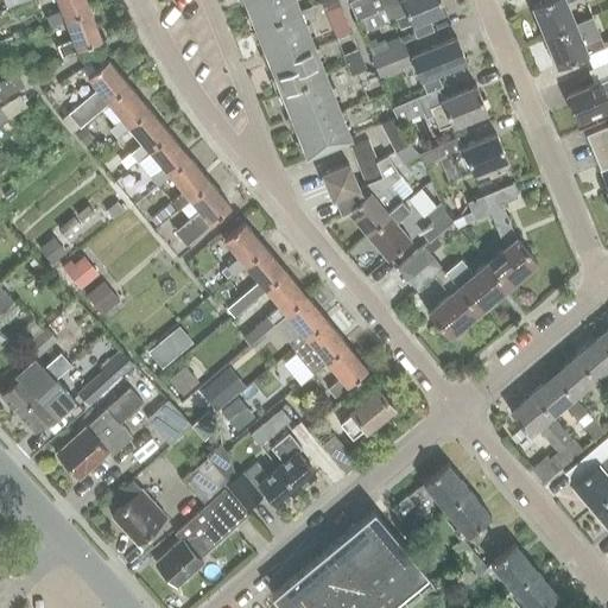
[(46,26),(62,20),(62,18),(86,8),(82,0),(54,0),(58,11),(43,17),(46,26)]
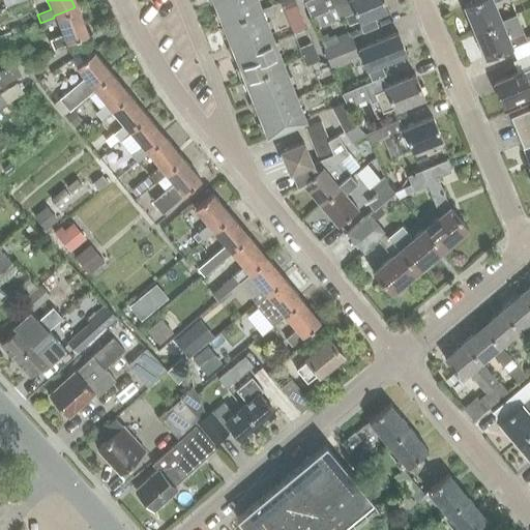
[(210,0),(221,24),(259,8),(255,0),(210,0)]
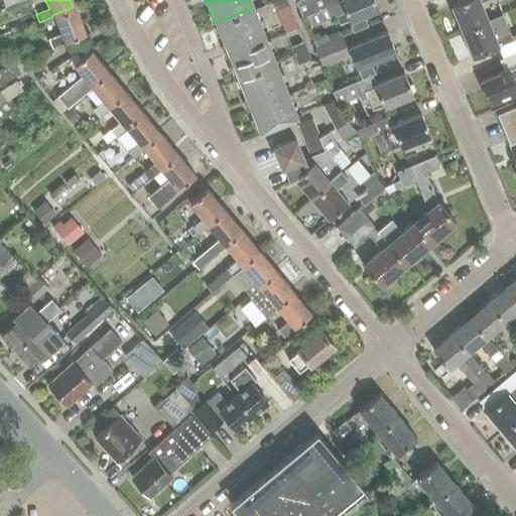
[(286,3),(284,0),(269,0),(274,9),(286,3)]
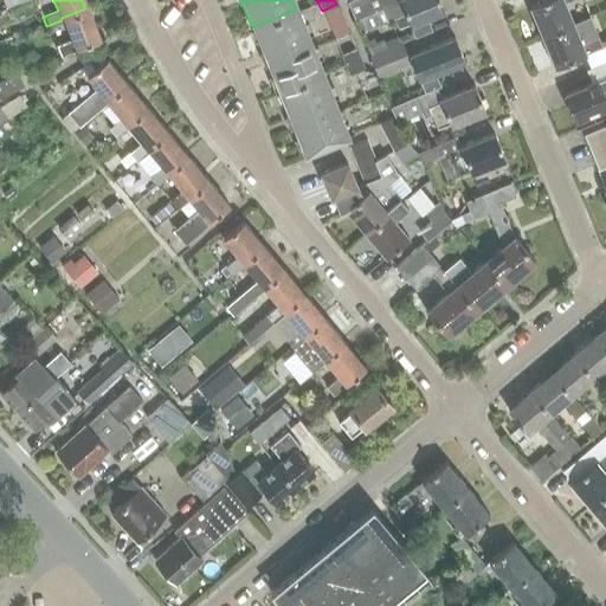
[(437,0),(350,0),(347,2),(353,19),(380,7),(386,21),(393,18),(397,28),(407,25),(413,38),(430,31),(426,19),(443,13),(437,0)]
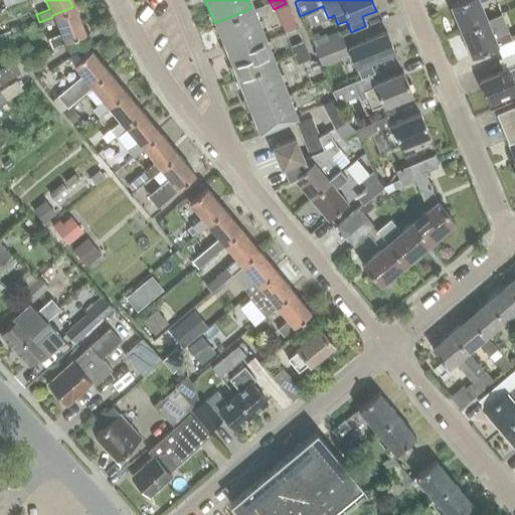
[(461,0),(450,5),(461,31),(486,20),(479,4),(484,0),(461,0)]
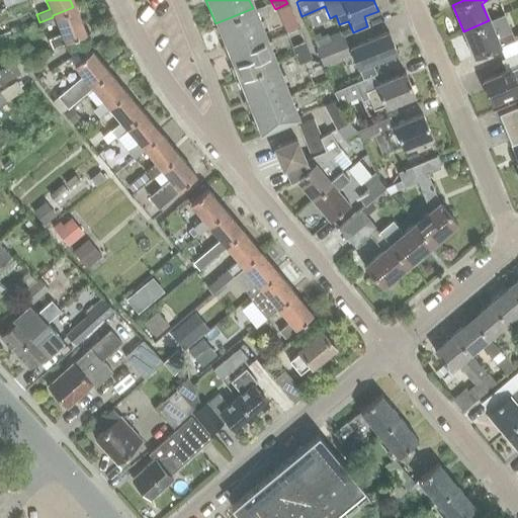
[(53,15),(53,17),(60,35),(47,40),(50,49),(64,44),(64,41),(83,33),(73,7),(53,15)]
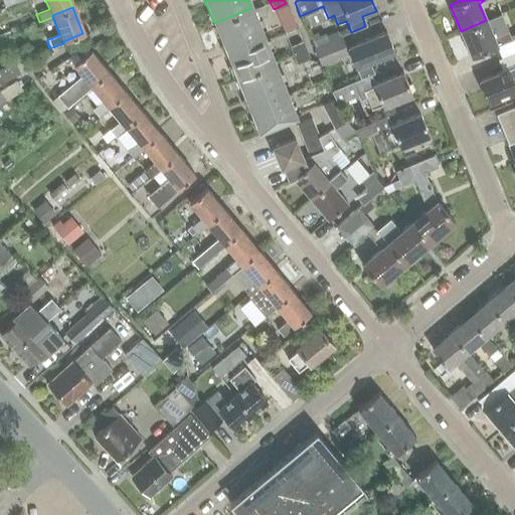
[(214,23),(235,77),(274,62),(251,8),(214,23)]
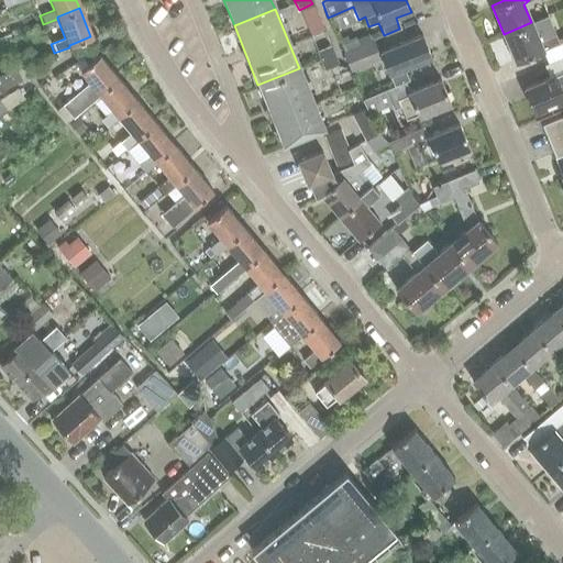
[(531,22),(504,34),(516,64),(560,45),(554,34),(539,41),(531,22)]
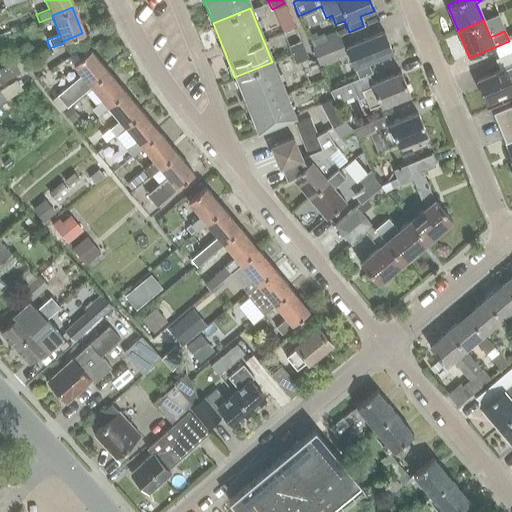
[(327,42),(338,37),(336,30),(324,35),(327,42)]
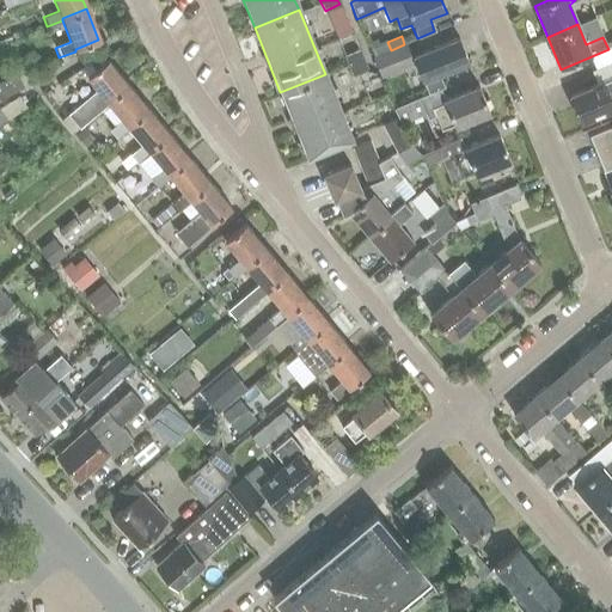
[(375,55),(390,48),(386,40),(378,42),(377,38),(369,42),(375,55)]
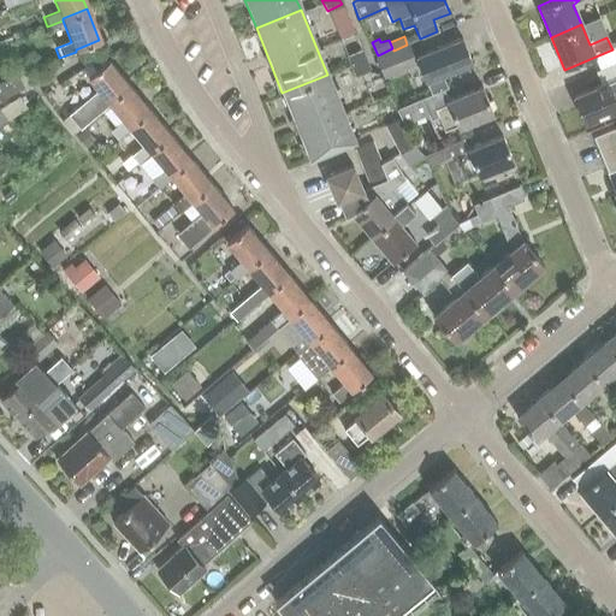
[(415,57),(430,95),(442,90),(445,89),(440,76),(471,64),(461,39),(415,57)]
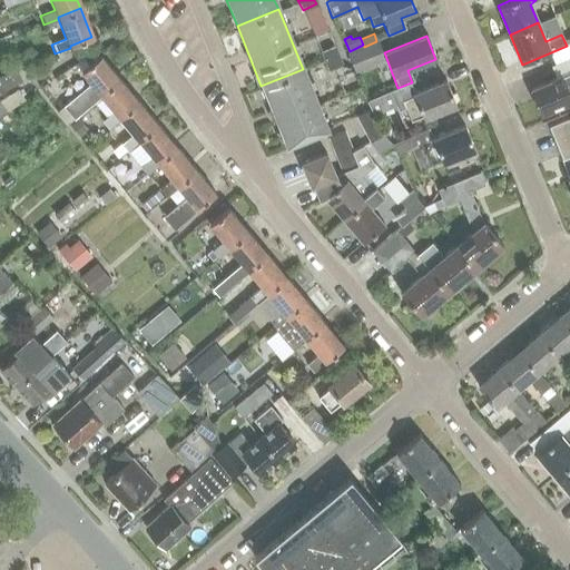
[(384,59),(376,41),(346,53),(353,71),(384,59)]
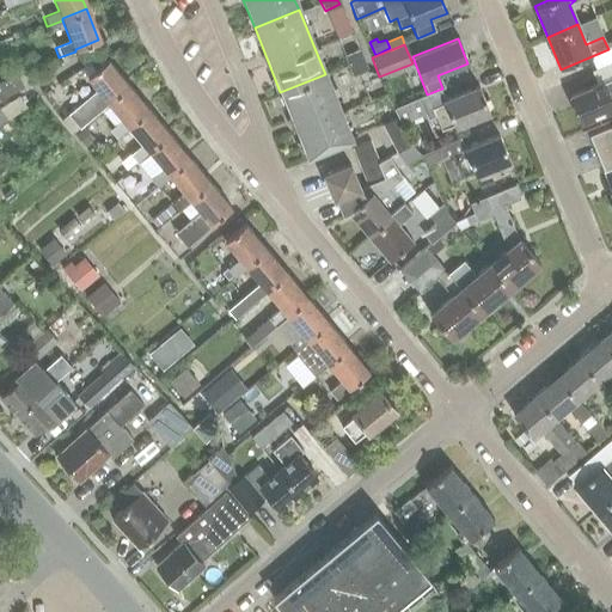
[(366,68),(359,49),(343,56),(352,74),(366,68)]
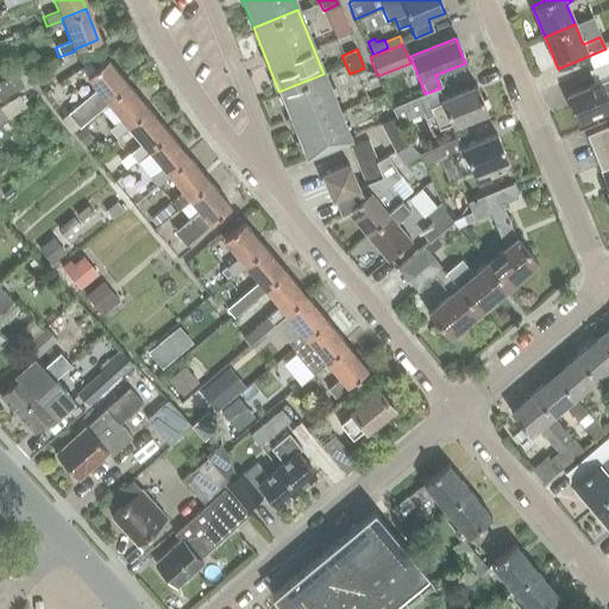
[(94,113),(106,104),(105,102),(125,85),(104,61),(85,77),(99,95),(87,106),(94,113)]
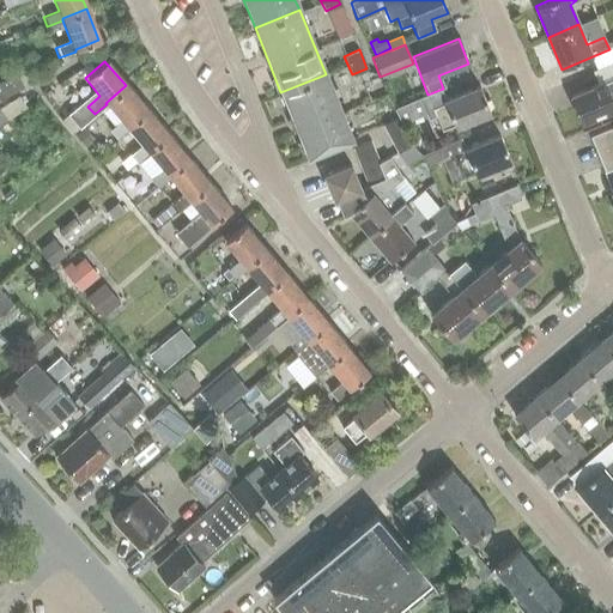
[(305,157),(351,139),(326,74),(280,92),(305,157)]
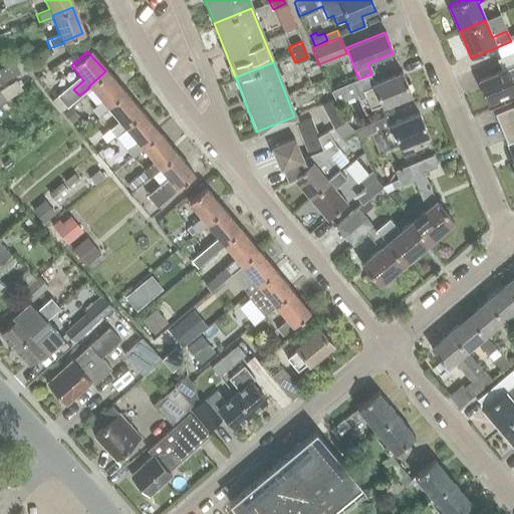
[(513,89),(513,86),(513,85),(513,66),(478,81),(487,103),(513,91),(513,89)]
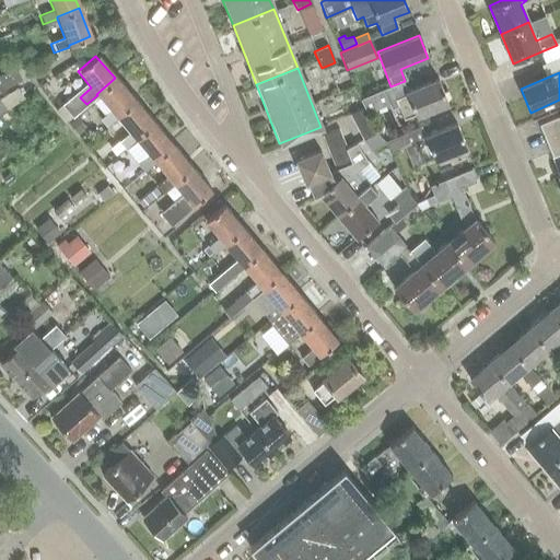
[(105,127),(116,117),(116,116),(133,101),(115,78),(96,94),(97,95),(109,109),(98,118),(105,127)]
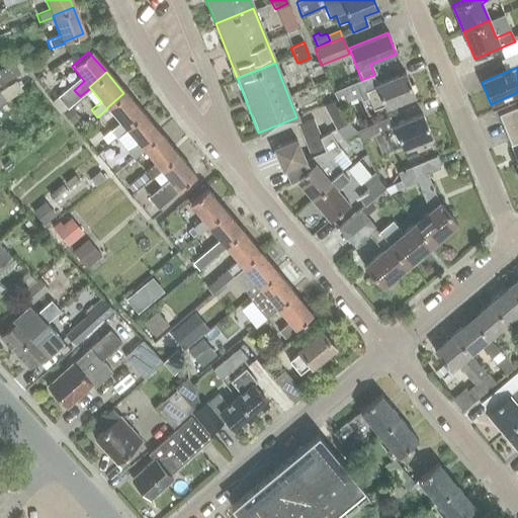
[(371,76),(361,80),(332,92),(337,104),(359,95),(361,101),(367,98),(372,111),(382,107),(383,109),(413,97),(405,75),(375,86),(371,76)]
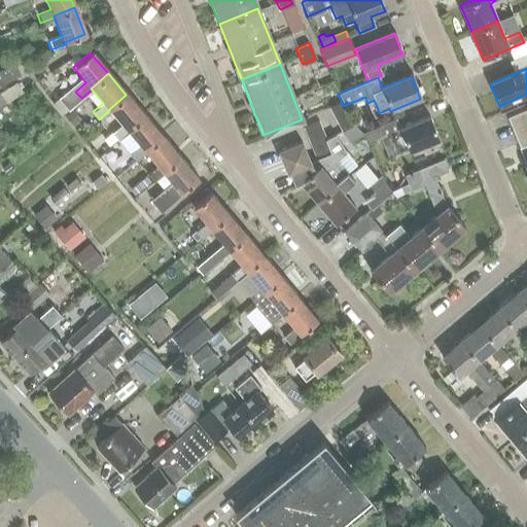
[(143,115),(126,95),(109,109),(109,110),(120,124),(110,133),(116,139),(127,131),(126,130),(143,115)]
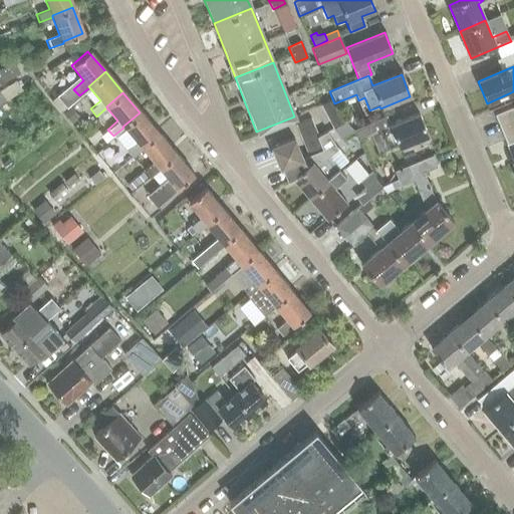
[(343,121),(331,99),(320,105),(332,127),(343,121)]
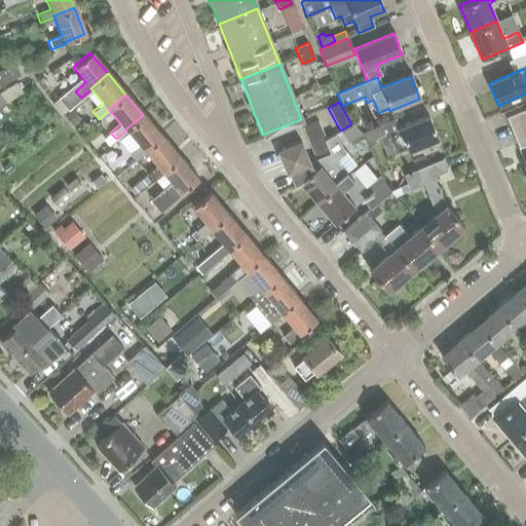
[(65,116),(73,125),(81,118),(73,109),(65,116)]
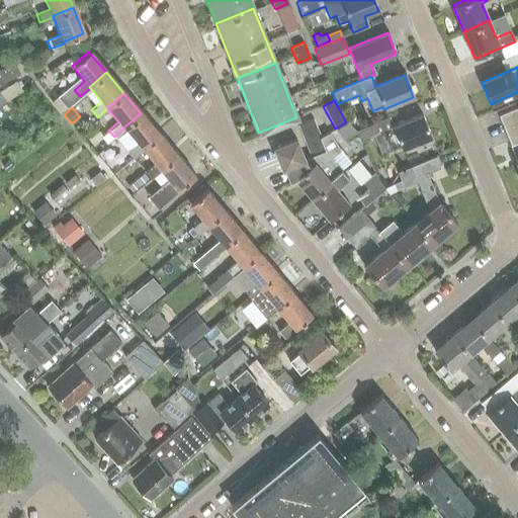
[(517,107),(498,116),(502,125),(517,118),(517,107)]
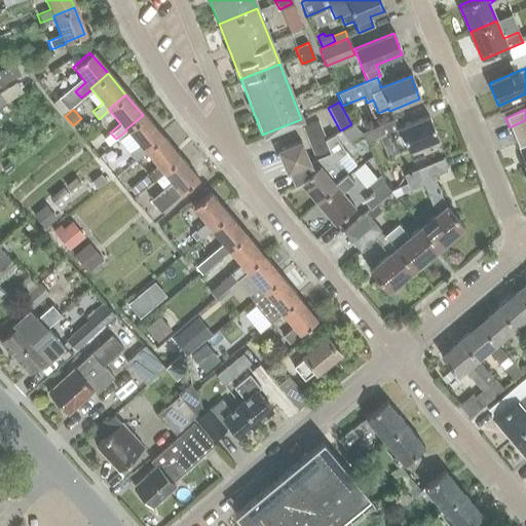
[(134,160),(144,152),(143,151),(160,136),(143,115),(125,129),(126,130),(139,145),(128,154),(134,160)]
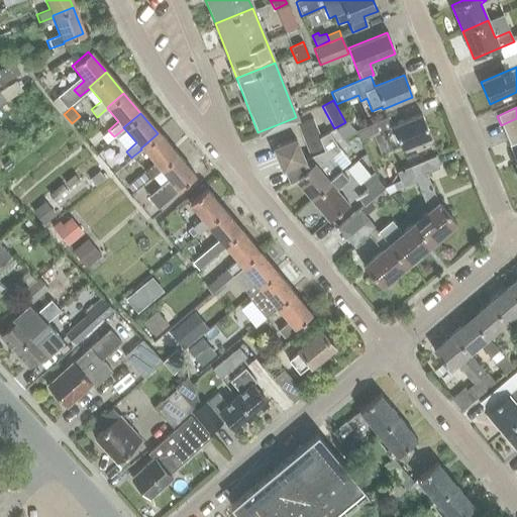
[(400,148),(429,137),(420,115),(392,126),(388,117),(354,130),(358,141),(382,132),(389,150),(399,146),(400,148)]
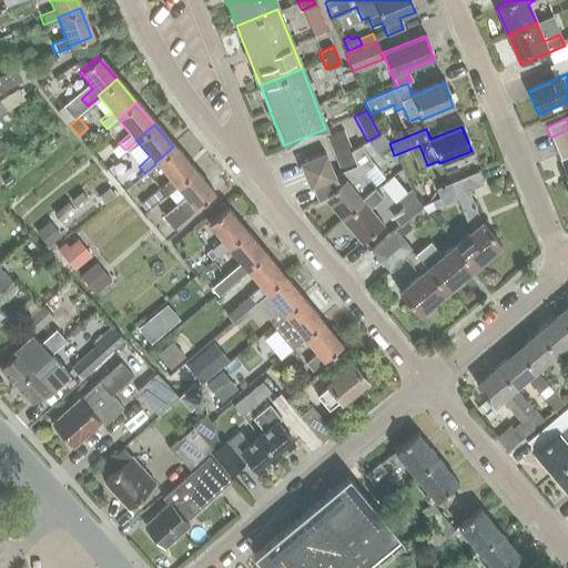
[(322,194),(341,217),(362,200),(359,196),(373,185),(362,172),(372,164),(359,145),(348,151),(347,148),(348,148),(342,130),(325,135),(340,171),(332,173),(323,151),(298,161),(307,184),(310,183),(315,198),(316,196),(322,194)]
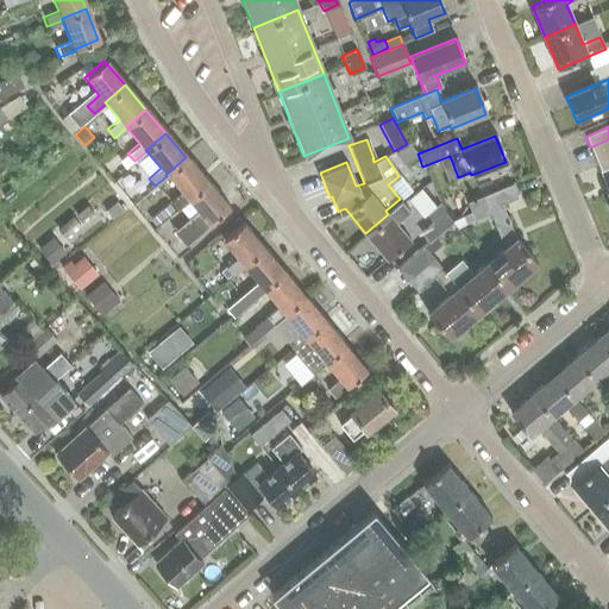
[(608,139),(590,148),(595,157),(608,150),(608,139)]
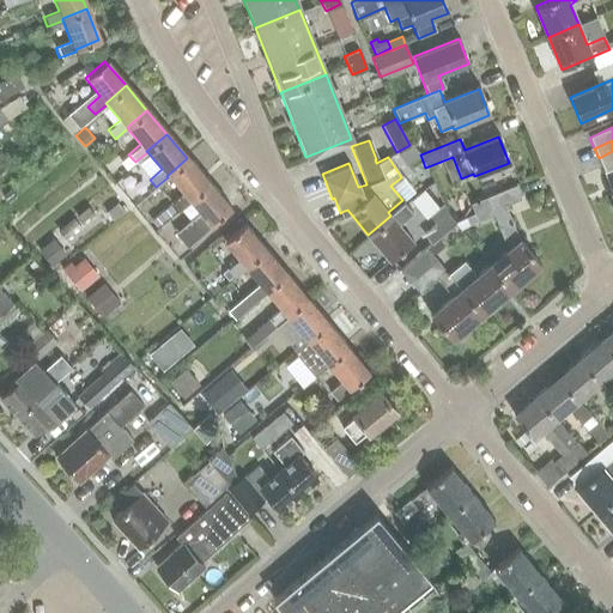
[(407,167),(420,158),(413,145),(399,153),(407,167)]
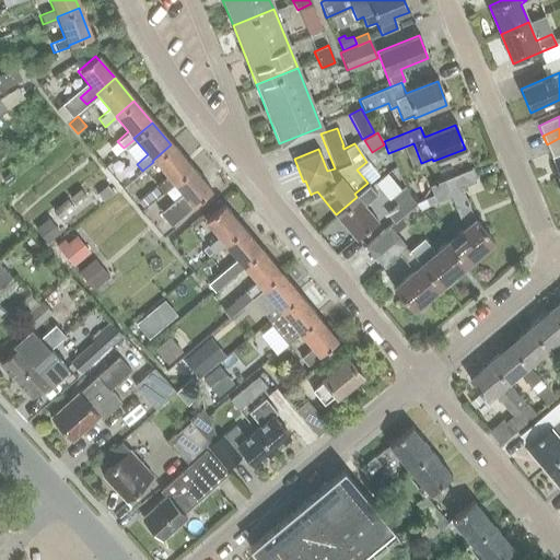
[(559,182),(559,138),(547,144),(552,158),(559,154),(559,176),(558,177),(559,182)]
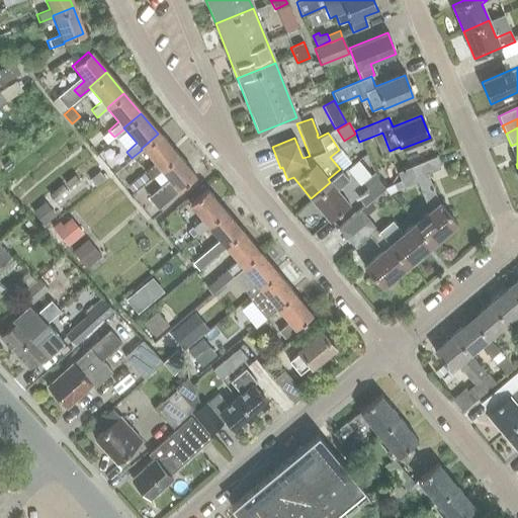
[(149,179),(160,170),(158,169),(175,155),(158,134),(141,149),(142,150),(154,164),(144,172),(149,179)]
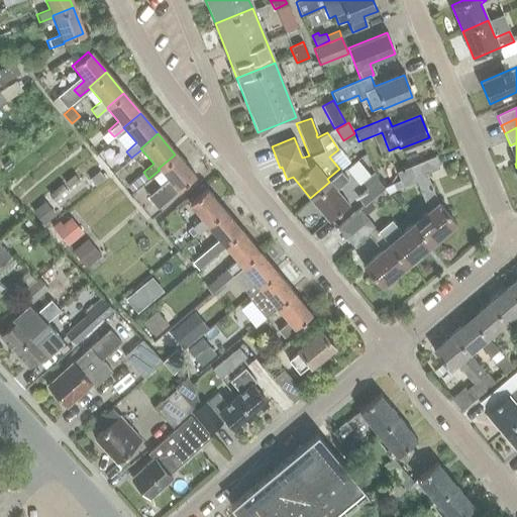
[(193,176),(175,154),(158,169),(160,170),(168,180),(147,197),(157,208),(178,190),(177,189),(193,176)]
